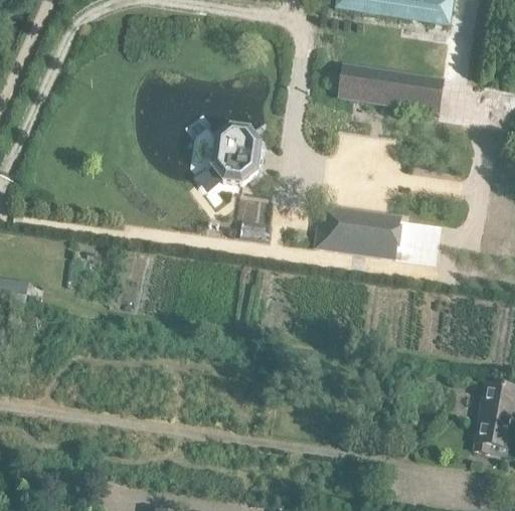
[(336,0),(335,8),(451,26),(454,0),(336,0)]
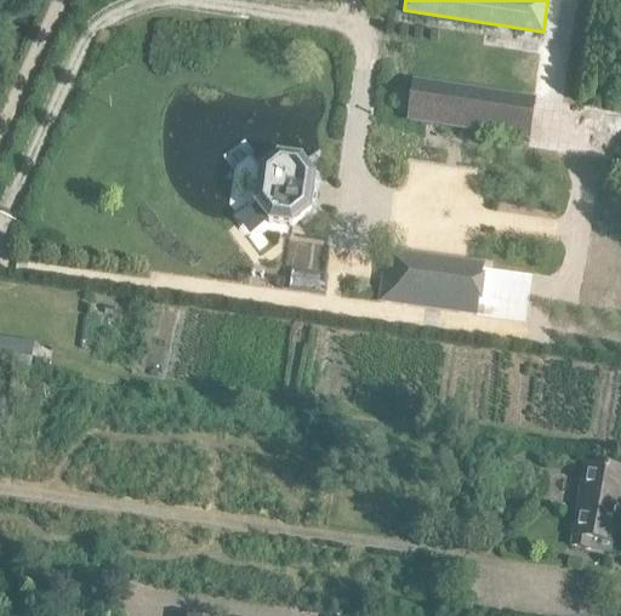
[(534,98),(414,80),(409,119),(529,136),(534,98)]
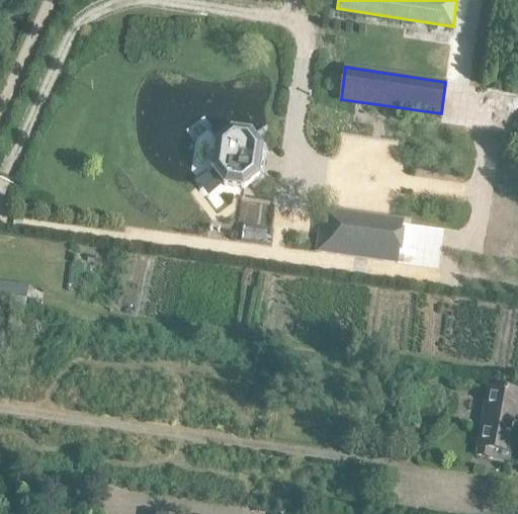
[(259,175),(263,146),(251,131),(233,127),(217,140),(212,168),(225,183),(244,186),(259,175)]
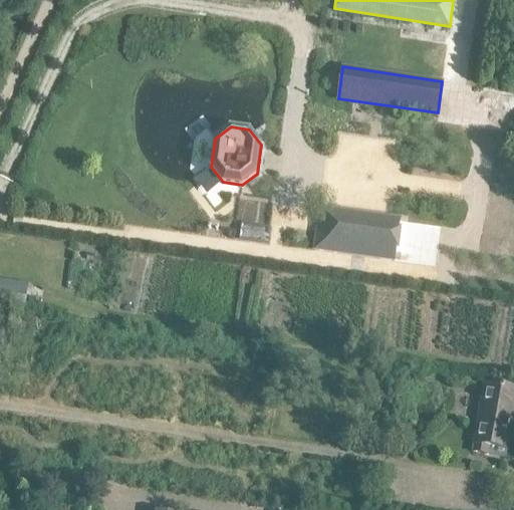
[(321,207),(315,247),(396,258),(402,219),(321,207)]
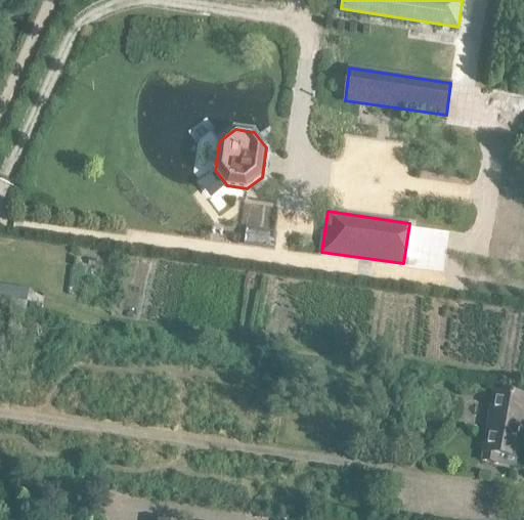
[(0,309),(25,313),(29,289),(0,284),(0,309)]
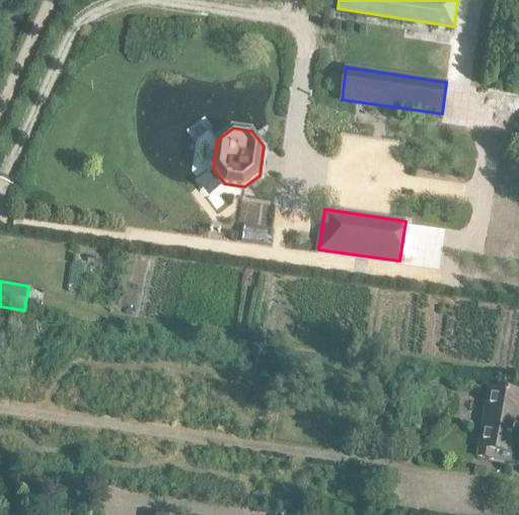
[(511,461),(512,452),(518,413),(518,391),(489,387),(478,446),(476,455),(511,461)]
